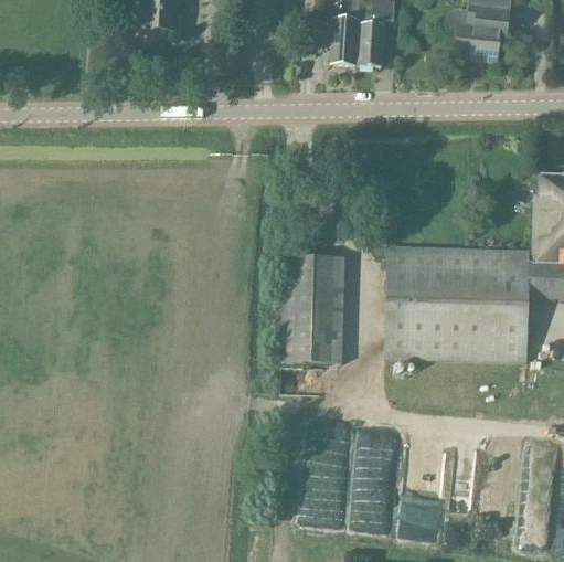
[(177,32),(179,0),(141,0),(140,30),(177,32)]
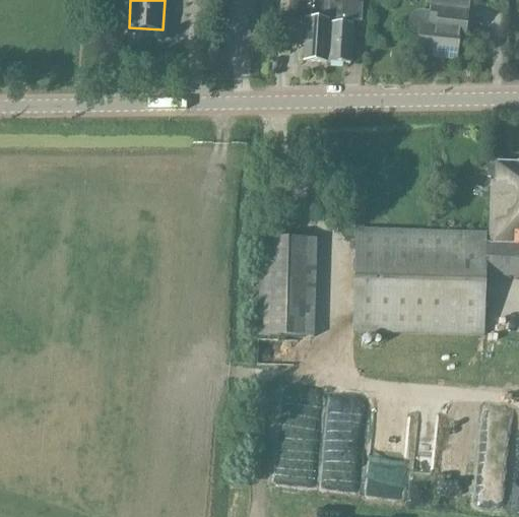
[(290,0),(289,20),(306,21),(303,59),(328,61),(330,0),(290,0)]
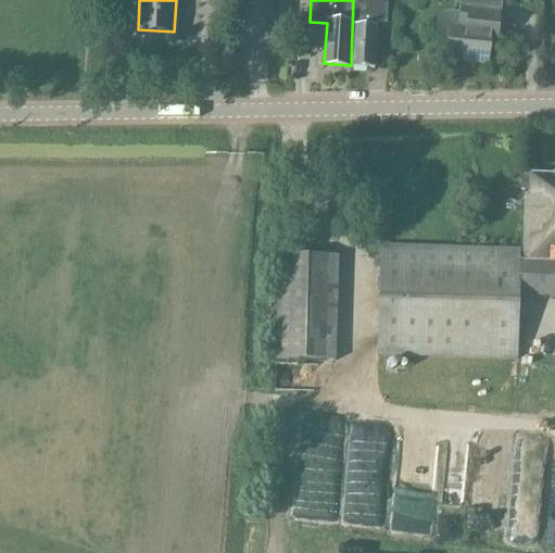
[(353,0),(351,65),(377,66),(379,24),(378,24),(379,21),(388,22),(389,0),(353,0)]
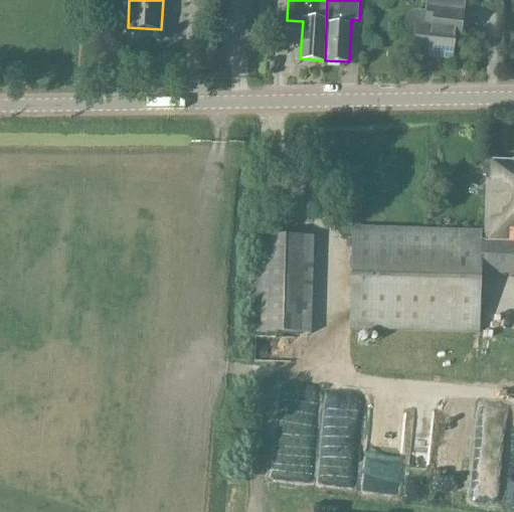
[(407,20),(406,23),(406,28),(408,32),(411,35),(415,36),(413,53),(452,57),(454,38),(460,39),(463,10),(464,0),(430,0),(430,4),(427,4),(425,15),(418,14),(414,15),(410,16),(407,20)]
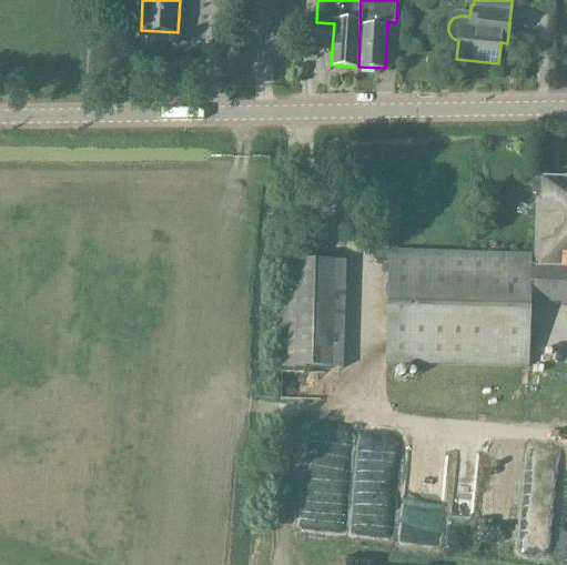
[(566,175),(537,175),(535,265),(566,265),(566,175)]
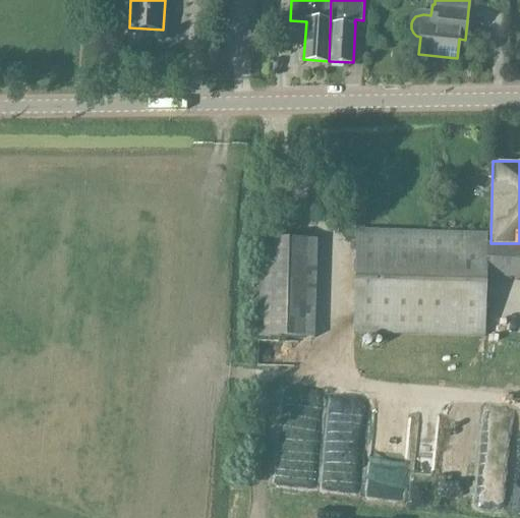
[(519,243),(490,243),(487,243),(488,231),(356,227),(353,332),(485,335),(487,277),(519,277),(519,243)]
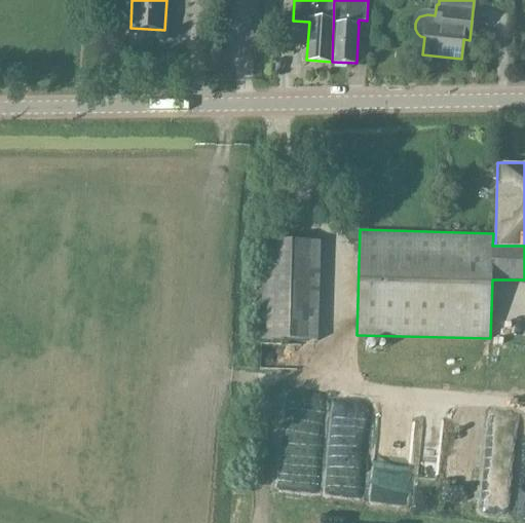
[(319,340),(322,240),(264,238),(261,338),(319,340)]
